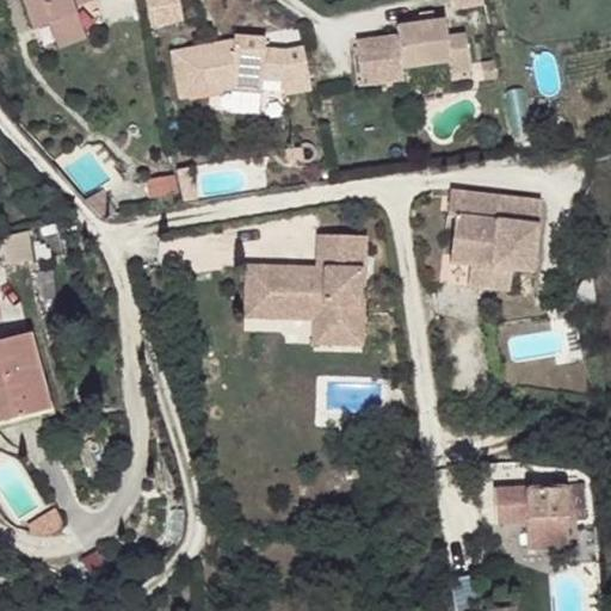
[(20,0),(32,30),(49,24),(78,13),(75,5),(91,0),(20,0)]
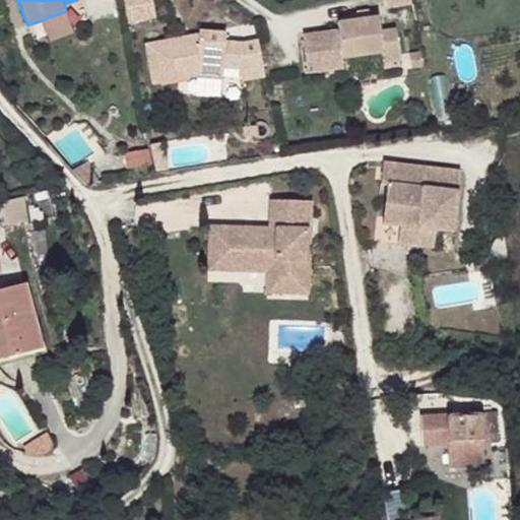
[(152,0),(124,0),(129,21),(156,16),(152,0)]
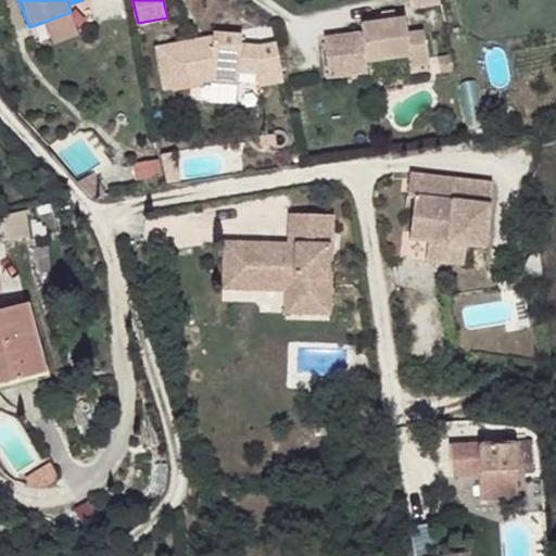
[(79,34),(71,12),(45,22),(52,43),(79,34)]
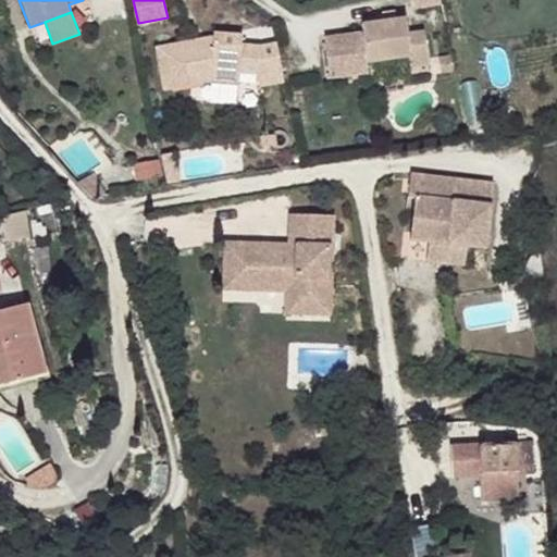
[(406,17),(361,24),(362,33),(324,38),(330,79),(368,74),(367,63),(409,57),(410,67),(429,65),(423,31),(407,33),(406,17)]
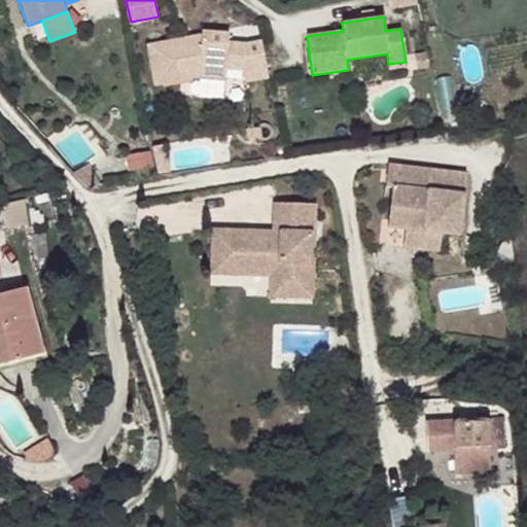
[(189,46),(187,37),(147,44),(155,84),(199,76),(225,79),(226,69),(243,70),(245,81),(269,77),(261,40),(246,43),(229,41),(229,34),(202,31),(202,34),(201,44),(189,46)]
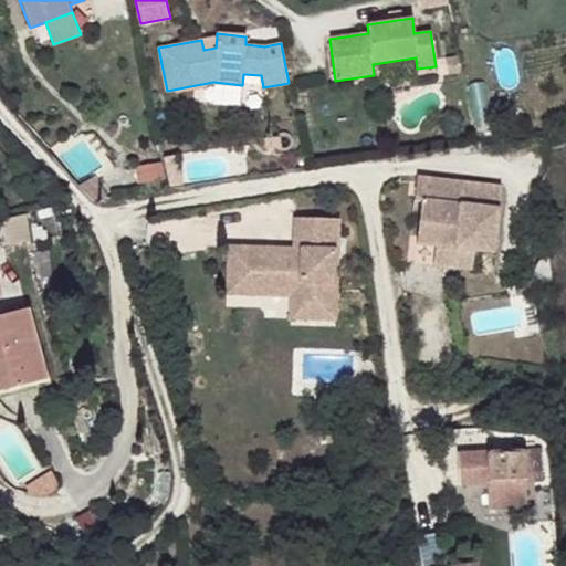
[(217,37),(201,40),(203,50),(216,48),(217,37)]
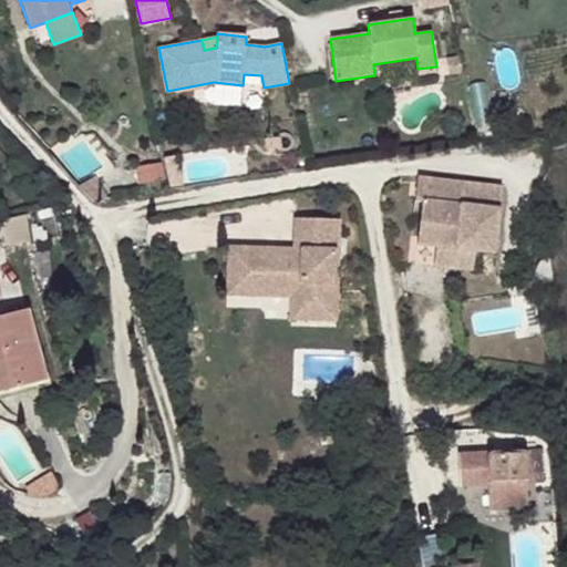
[(280,137),(266,138),(267,148),(281,147),(280,137)]
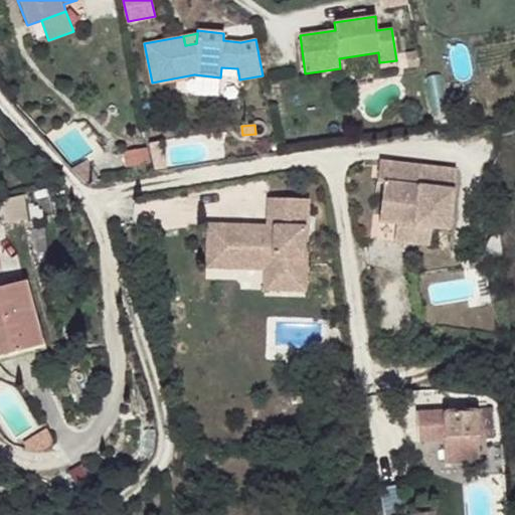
[(160,141),(150,143),(155,170),(166,168),(160,141)]
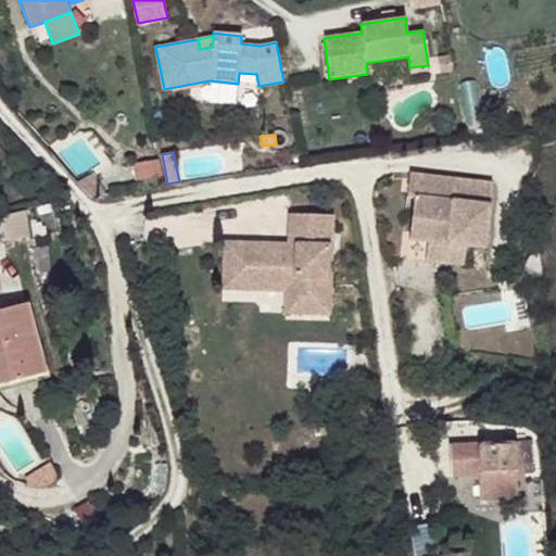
[(159,160),(133,165),(136,180),(162,176),(159,160)]
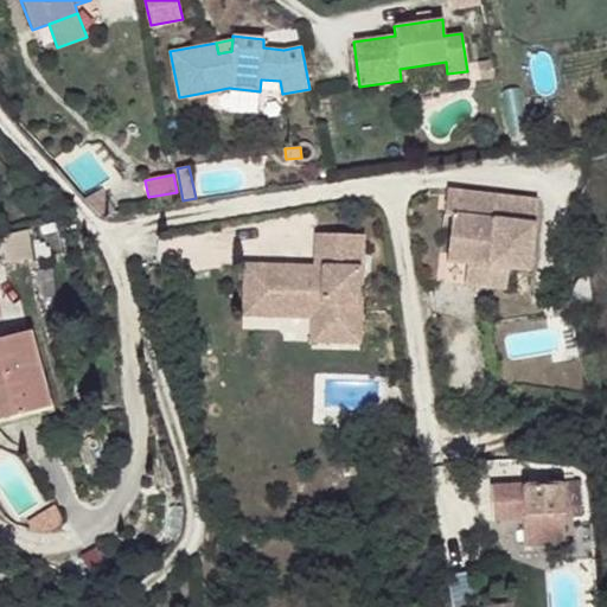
[(115,212),(102,189),(85,200),(100,213),(115,212)]
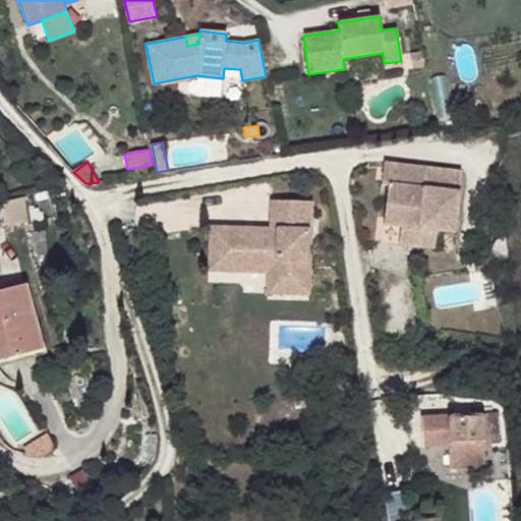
[(462,171),(385,163),(382,184),(389,184),(384,224),(400,226),(437,231),(455,233),(462,171)]
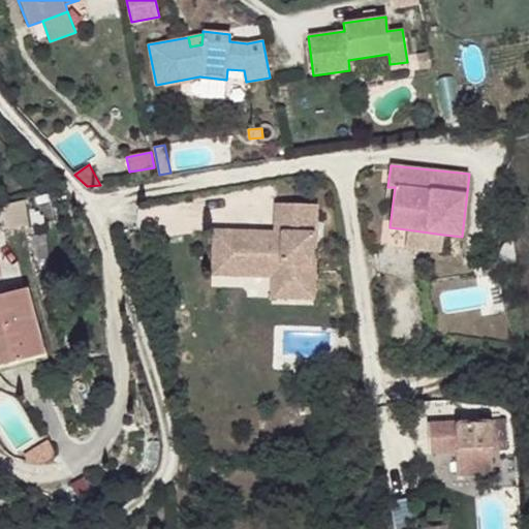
[(70,204),(66,196),(58,199),(61,208),(70,204)]
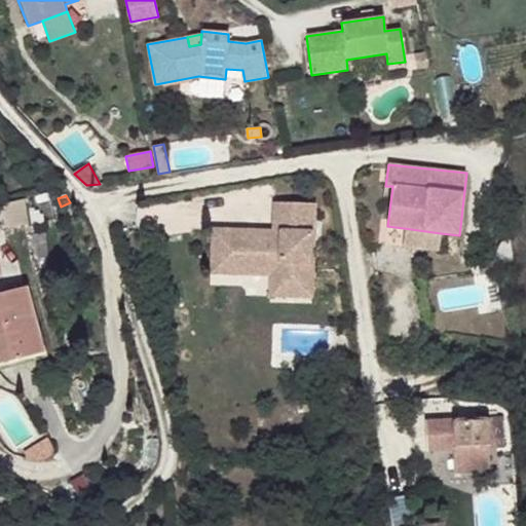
[(279,237),(282,203),(273,202),(272,230),(260,229),(260,237),(279,237)]
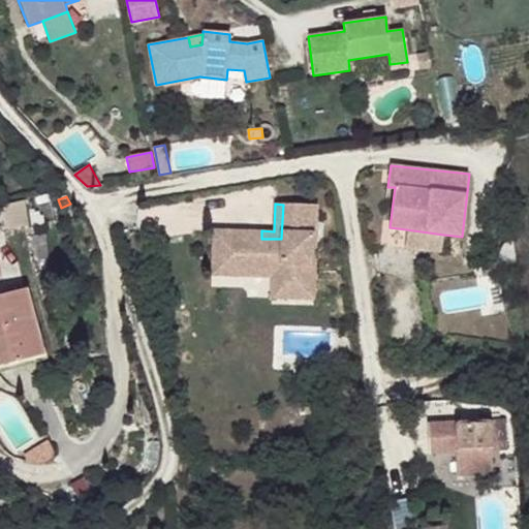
[(314,289),(317,206),(283,205),(281,239),(261,239),(261,230),(213,229),(212,275),(273,277),(280,277),(279,287),(314,289)]
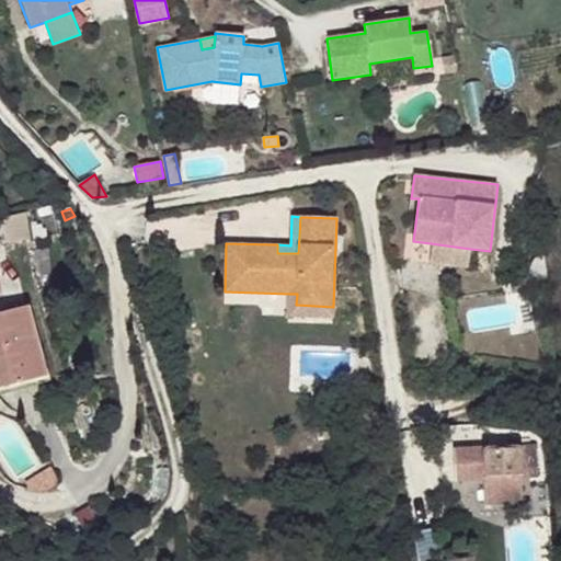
[(470,249),(431,243),(430,262),(468,267),(470,249)]
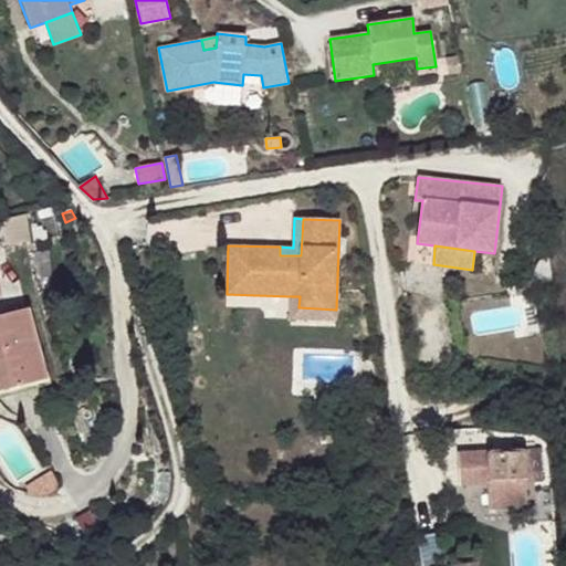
[(336,310),(299,307),(300,296),(292,296),(291,318),(336,318),(336,310)]
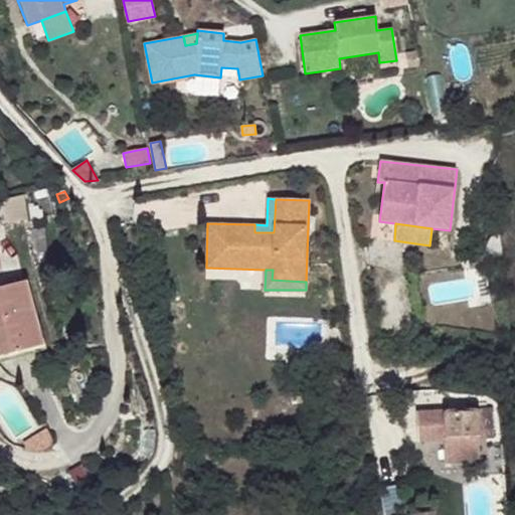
[(0,355),(40,345),(24,281),(0,287),(0,355)]
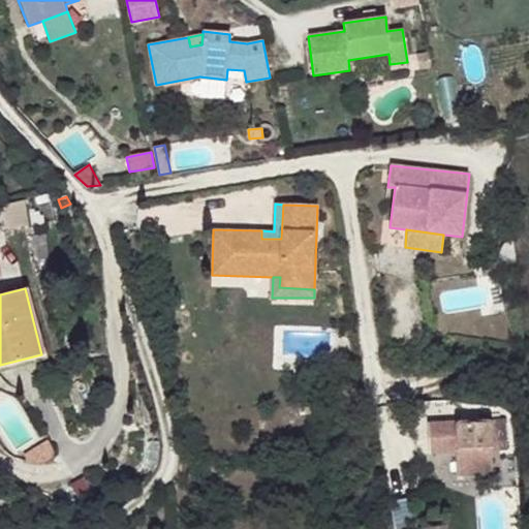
[(504,422),(455,424),(458,450),(506,447),(504,422)]
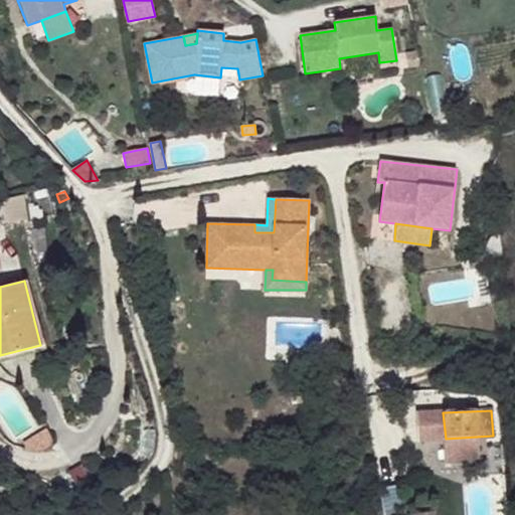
[(49,433),(45,421),(37,425),(41,436),(49,433)]
